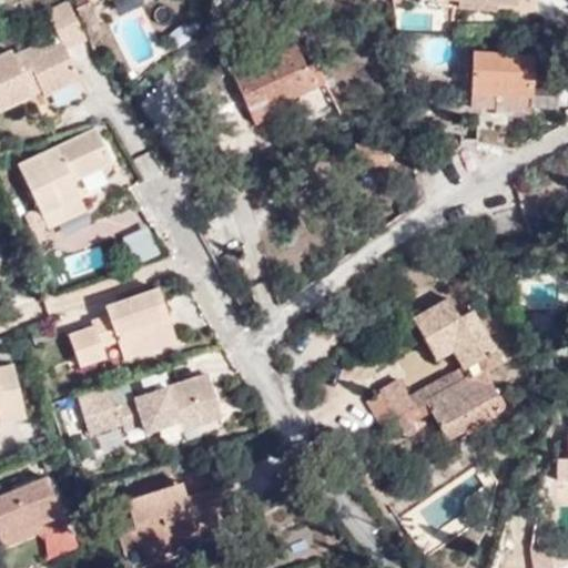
[(79,21),(70,2),(49,12),(67,49),(50,56),(46,49),(20,60),(17,54),(0,61),(0,114),(34,101),(29,90),(39,87),(44,97),(47,101),(82,85),(71,56),(93,44),(79,21)]
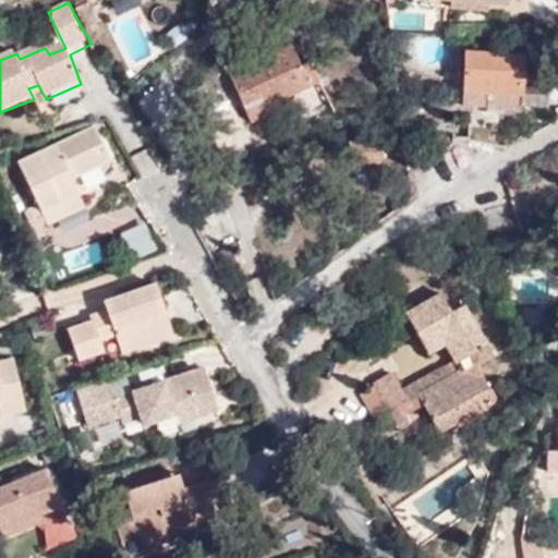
[(264,51),(226,70),(247,117),(263,111),(261,102),(316,76),(307,57),(299,61),(287,40),(264,51)]
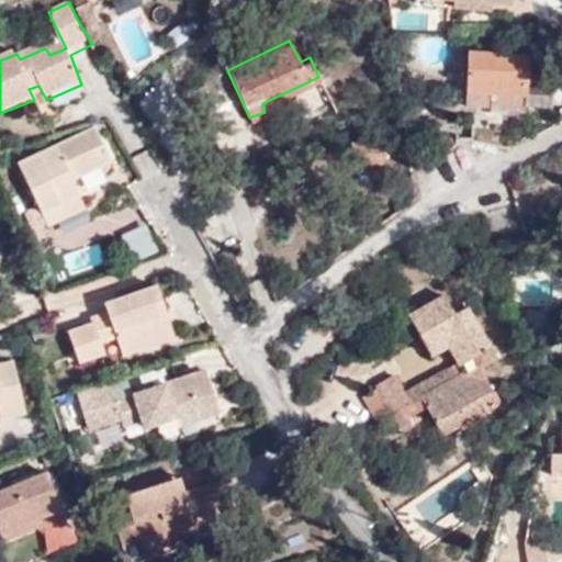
[(223,62),(227,70),(266,52),(262,43),(223,62)]
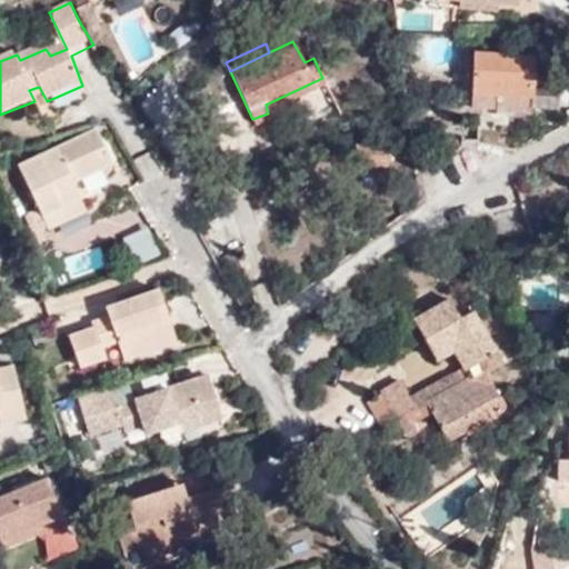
[(491,90),(491,98),(491,107),(522,110),(525,92),(552,93),(557,46),(531,43),(530,52),(468,48),(467,89),(491,90)]
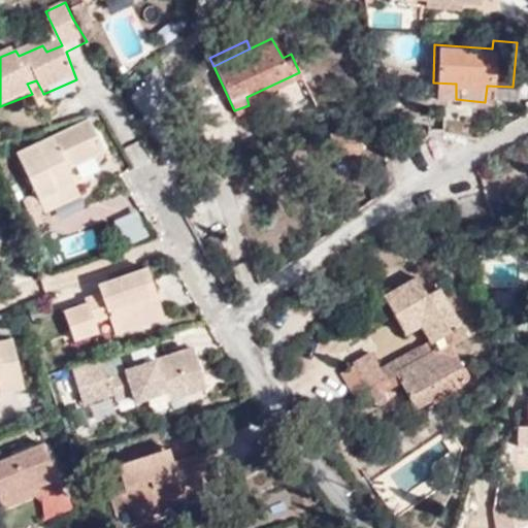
[(27,84),(32,94),(41,90),(36,80),(27,84)]
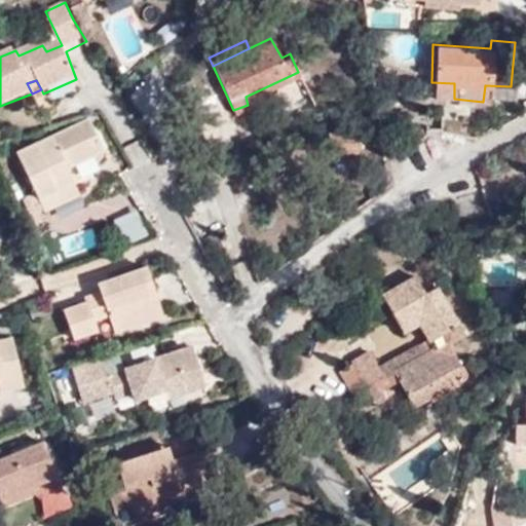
[(430,90),(454,90),(454,83),(431,82),(430,90)]
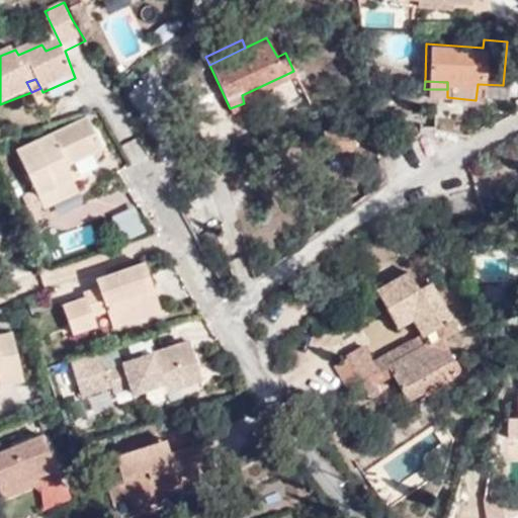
[(20,154),(38,192),(68,198),(81,192),(70,168),(104,151),(90,121),(20,154)]
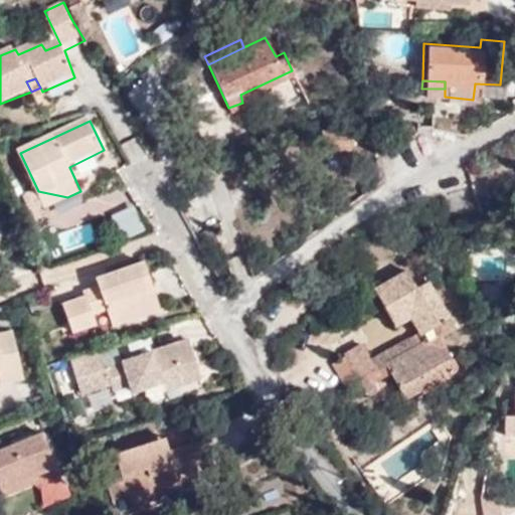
[(352,153),(349,134),(320,136),(322,156),(352,153)]
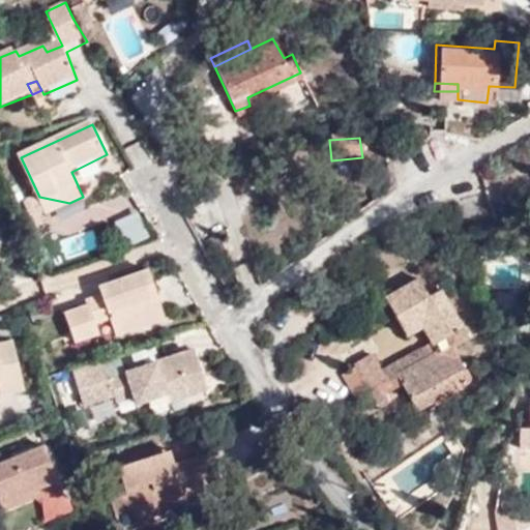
[(69,203),(39,197),(48,213),(69,203)]
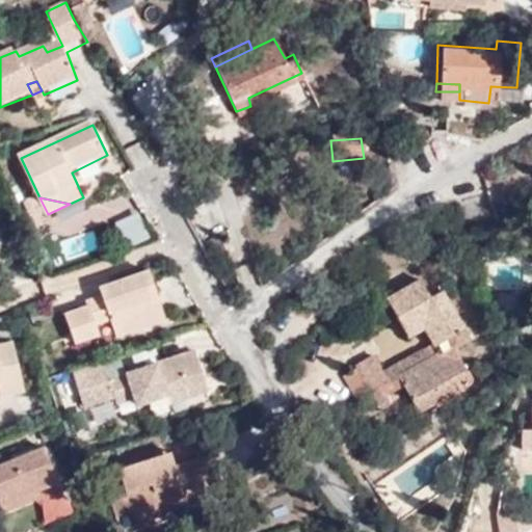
[(115,220),(127,246),(150,236),(137,210),(115,220)]
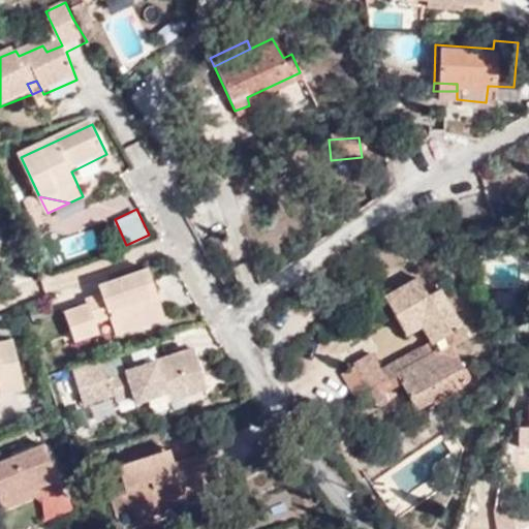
[(157,284),(152,269),(112,282),(114,290),(101,294),(86,300),(87,304),(67,311),(76,337),(115,324),(152,313),(145,288),(157,284)]
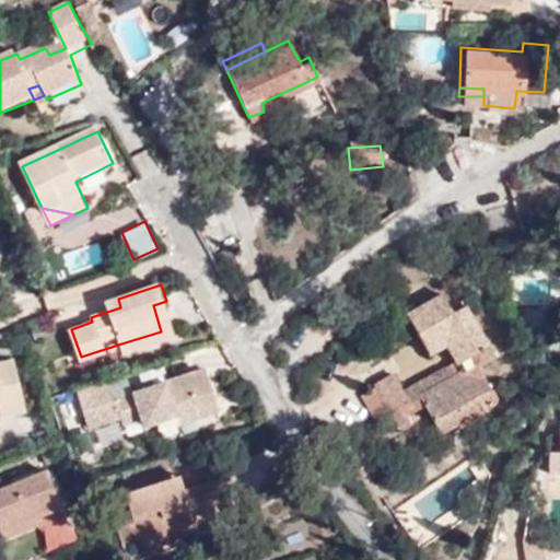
[(445,341),(454,359),(459,368),(417,392),(438,430),(493,399),(474,362),(469,352),(486,343),(463,301),(453,306),(443,290),(404,311),(427,351),(445,341)]
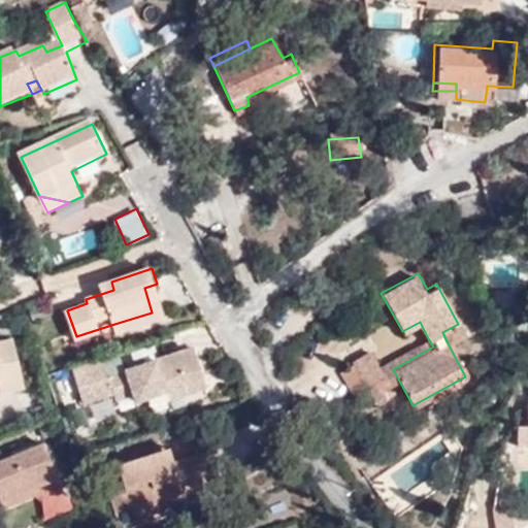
[(113,290),(111,282),(99,286),(101,294),(113,290)]
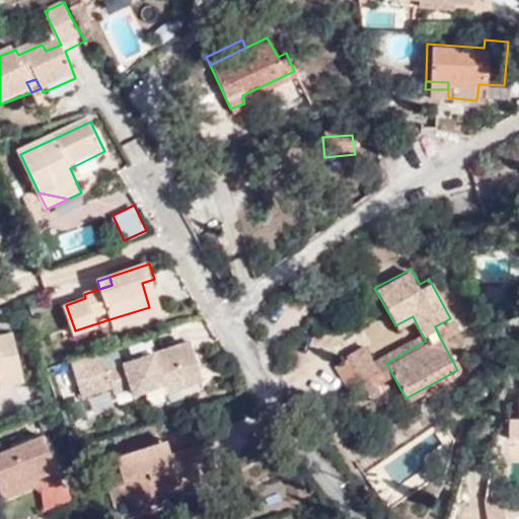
[(163,314),(154,279),(142,283),(149,307),(113,318),(117,328),(163,314)]
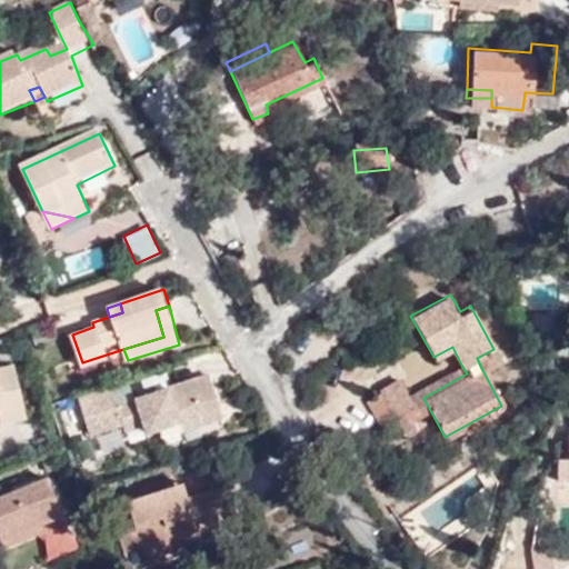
[(499,359),(493,349),(477,358),(481,368),(499,359)]
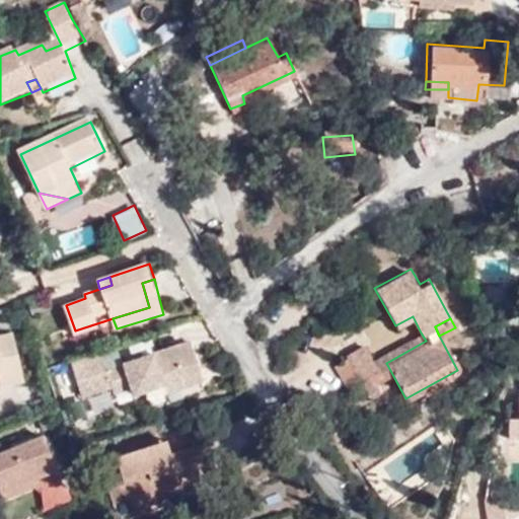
[(421,332),(373,358),(377,367),(386,363),(426,341),(421,332)]
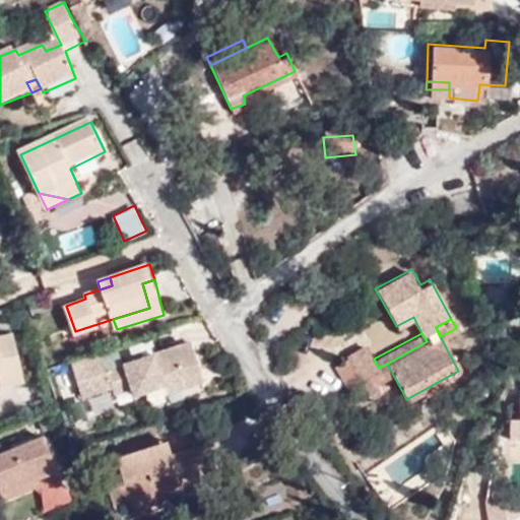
[(0,381),(1,387),(23,382),(12,337),(0,340),(0,381)]
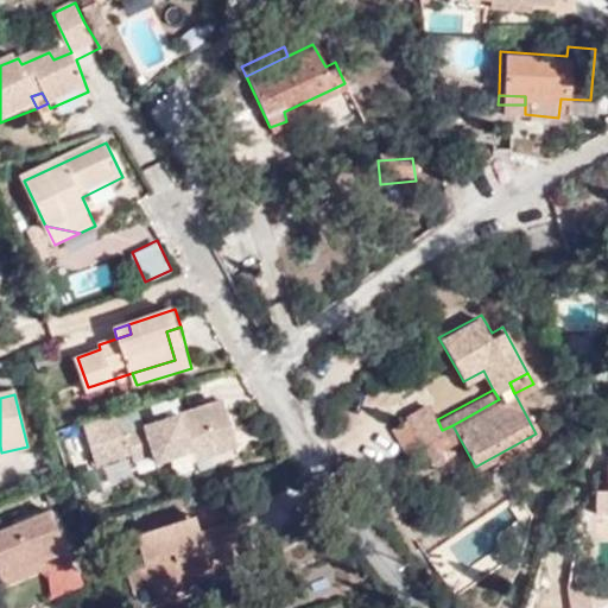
[(171,461),(235,438),(223,400),(125,429),(119,412),(84,423),(93,447),(109,441),(115,456),(134,450),(138,460),(154,455),(159,464),(171,461)]
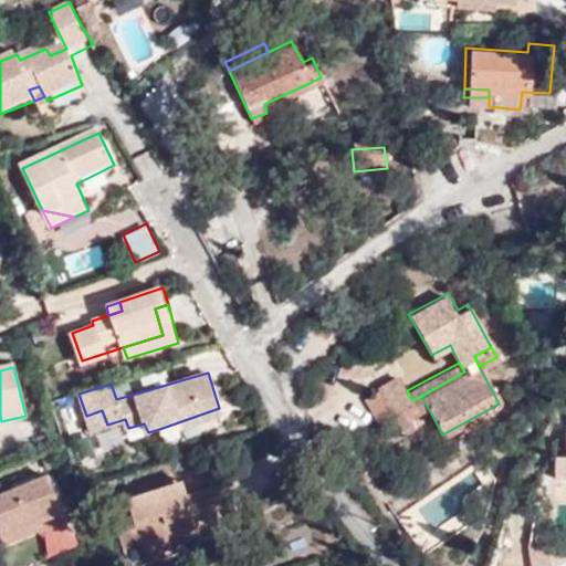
[(411,400),(407,390),(397,373),(378,383),(394,412),(412,401),(411,400)]
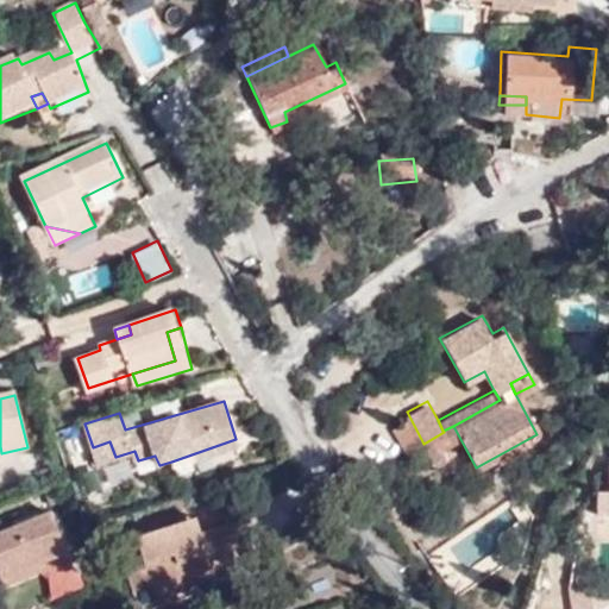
[(68,464),(86,458),(76,432),(58,438),(68,464)]
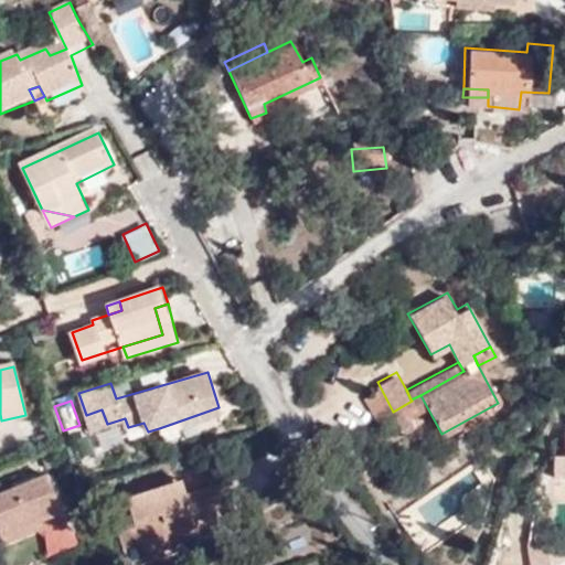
[(222,417),(219,407),(159,428),(161,436),(222,417)]
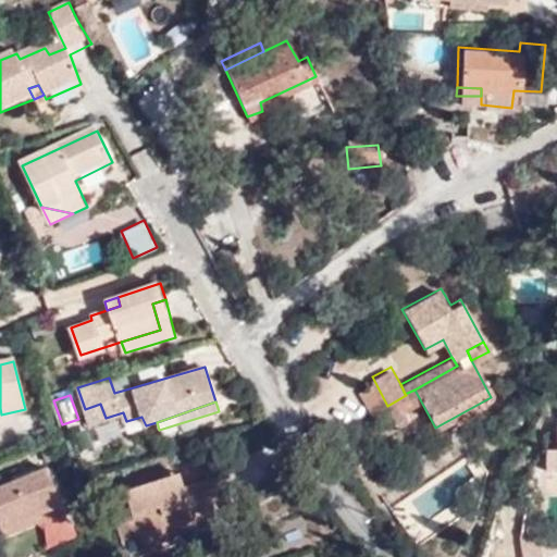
[(100,404),(85,409),(89,423),(106,418),(100,404)]
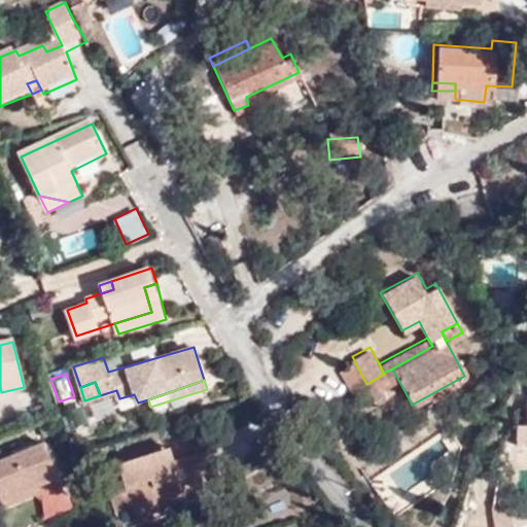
[(526,403),(526,423),(517,423),(516,443),(526,442),(526,403)]
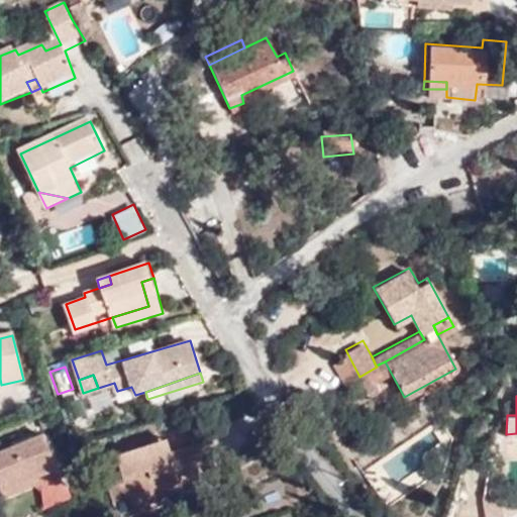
[(42,434),(0,450),(0,475),(31,463),(39,481),(59,474),(42,434)]
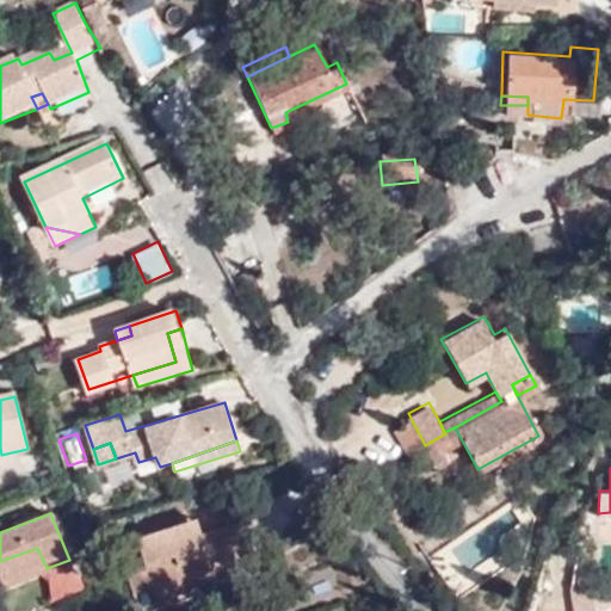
[(213,566),(216,574),(245,567),(233,524),(202,532),(197,518),(130,542),(125,545),(124,550),(128,559),(123,560),(134,591),(152,585),(213,566)]
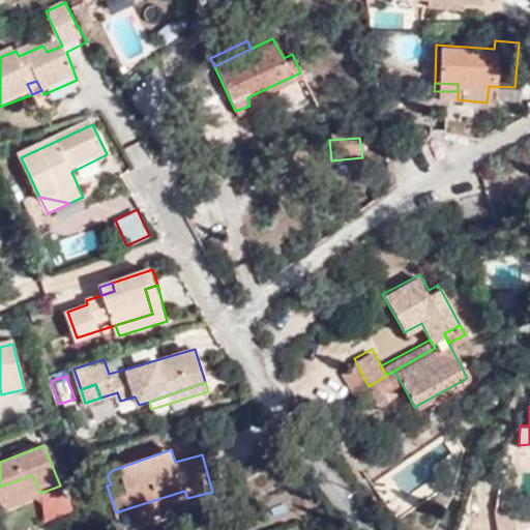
[(32,475),(0,487),(0,500),(3,507),(40,493),(32,475)]
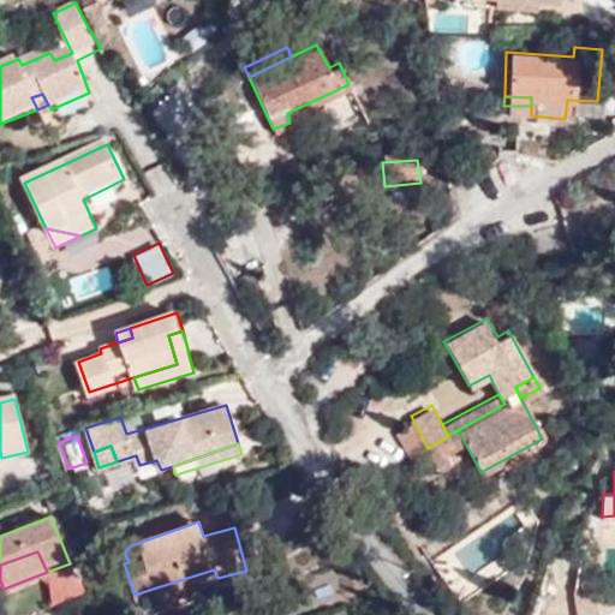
[(219,581),(218,578),(214,569),(153,589),(157,601),(219,581)]
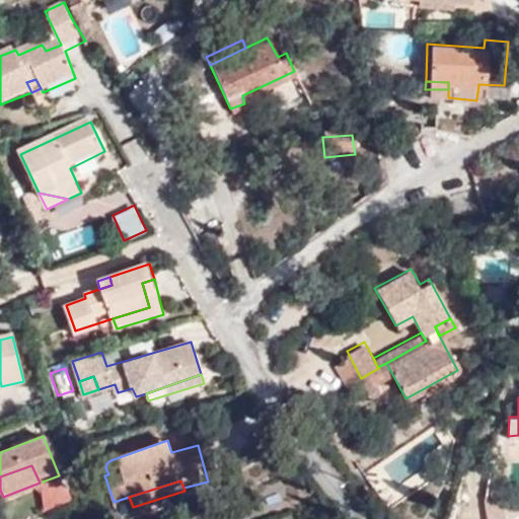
[(312,518),(307,509),(297,516),(299,518),(312,518)]
